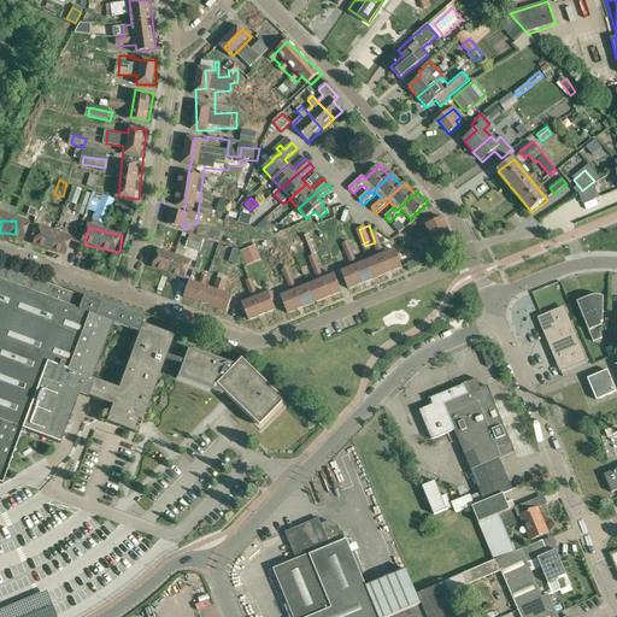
[(70,254),(74,244),(40,233),(36,244),(70,254)]
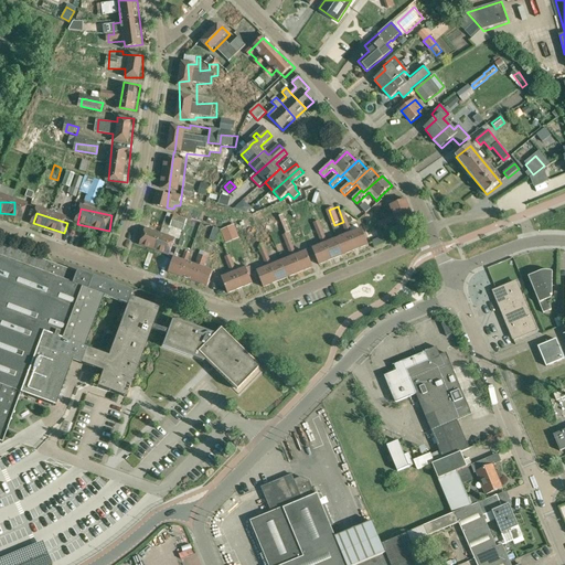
[(188,231),(189,223),(174,221),(173,228),(188,231)]
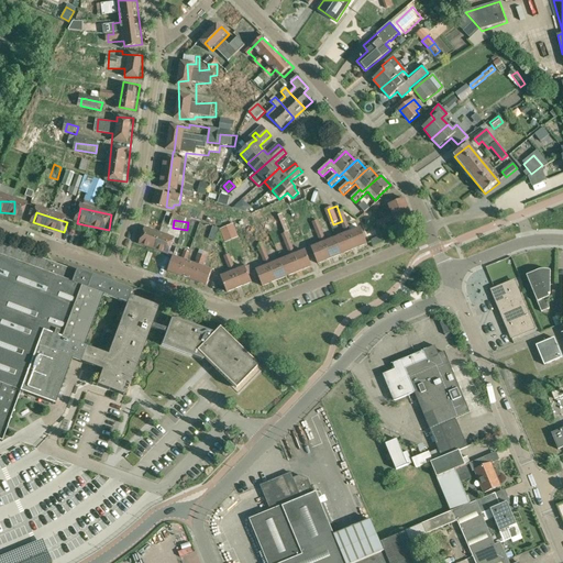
[(239,224),(223,228),(225,242),(241,239),(239,224)]
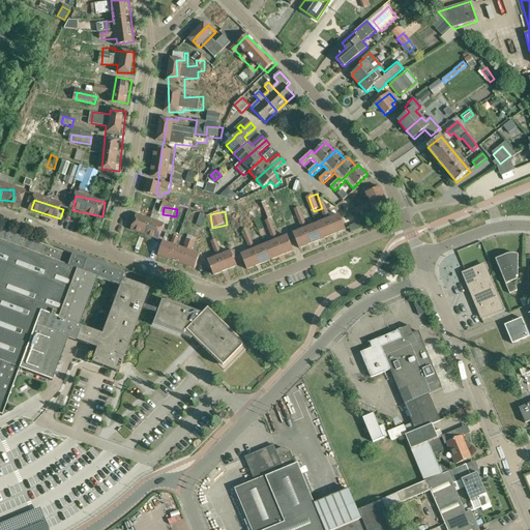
[(201,224),(207,225),(210,215),(204,213),(201,224)]
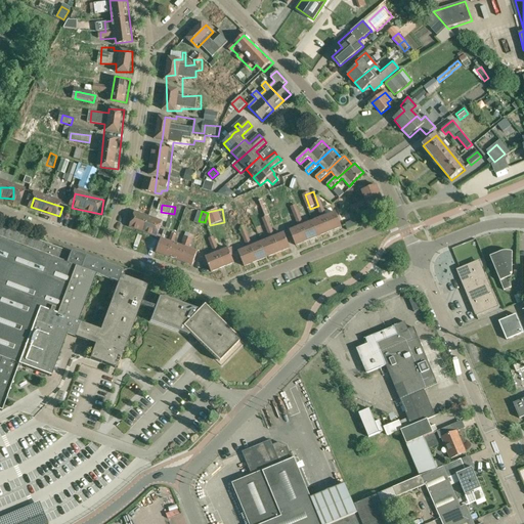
[(131,229),(161,236),(166,218),(159,217),(158,222),(134,216),(131,229)]
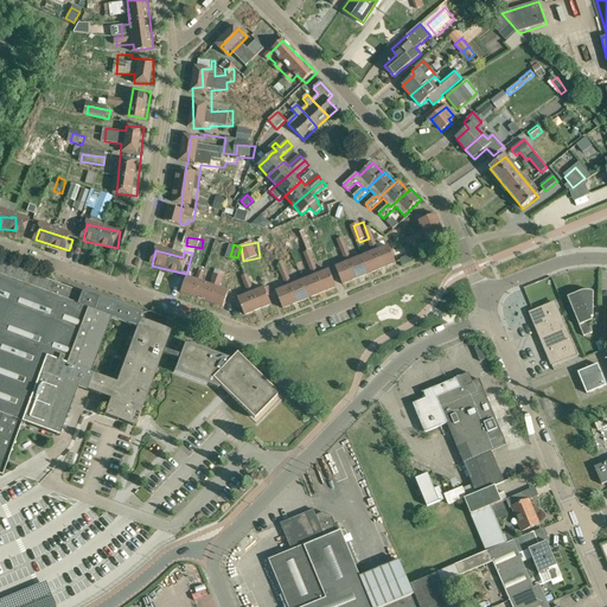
[(334,274),(336,276),(282,296),(286,306),(401,264),(396,251),(334,274)]
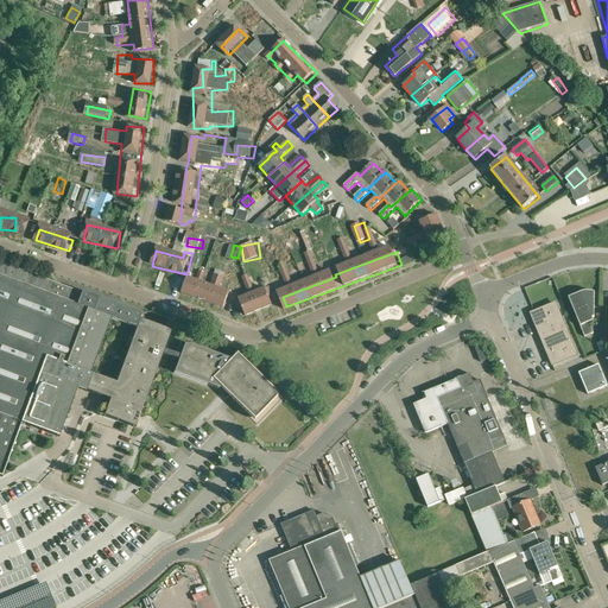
[(0,476),(1,477),(21,424),(58,437),(77,387),(111,399),(105,416),(134,428),(146,397),(145,397),(160,354),(178,360),(173,373),(219,390),(219,387),(253,420),(278,396),(236,354),(228,362),(229,360),(184,343),(179,356),(162,350),(169,333),(139,322),(141,314),(81,292),(81,293),(0,263),(0,476)]
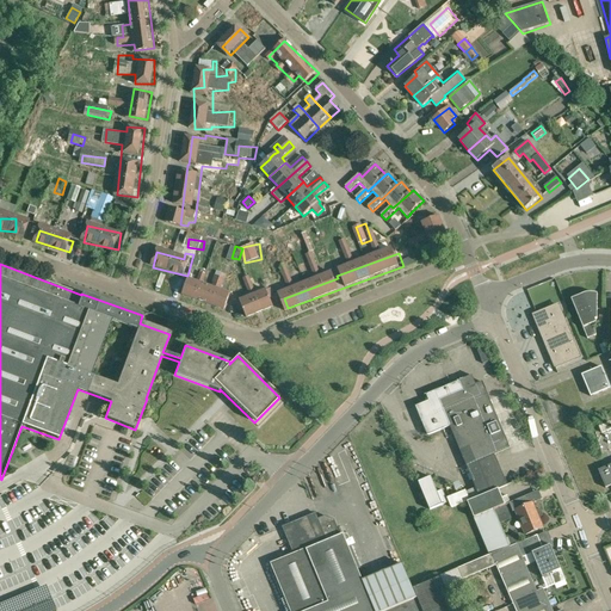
[(190,279),(185,296),(228,309),(236,283),(222,279),(220,288),(190,279)]
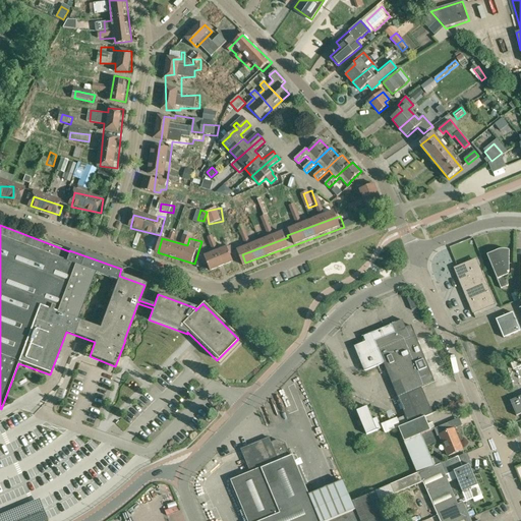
[(509,251),(504,250),(499,251),(487,255),(501,289),(509,286),(505,277),(509,276),(508,273),(509,272),(509,251)]
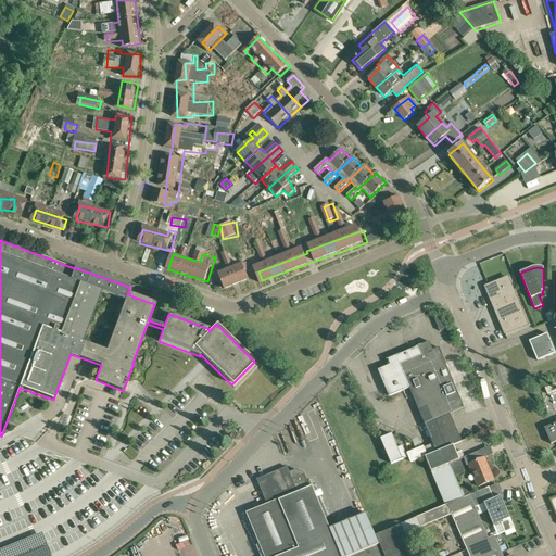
[(223,279),(227,289),(253,278),(249,268),(223,279)]
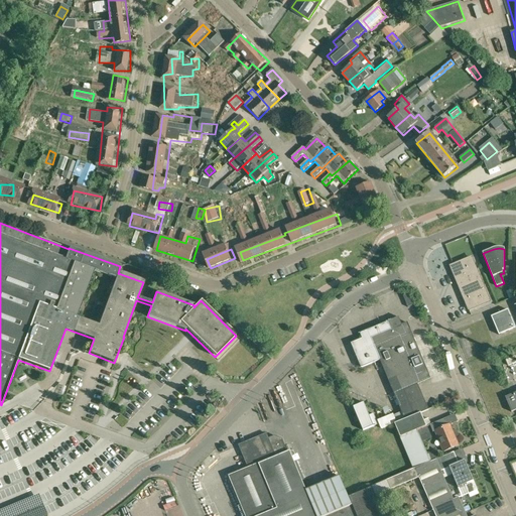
[(461,286),(463,291),(464,293),(462,294),(469,310),(490,301),(472,258),(450,266),(459,286),(461,286)]
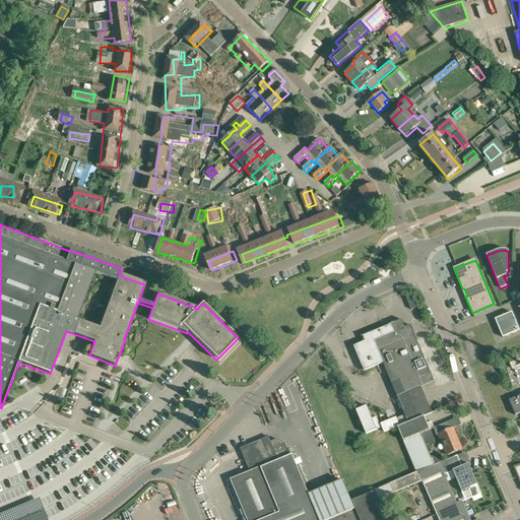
[(519,330),(512,312),(496,319),(503,337),(519,330)]
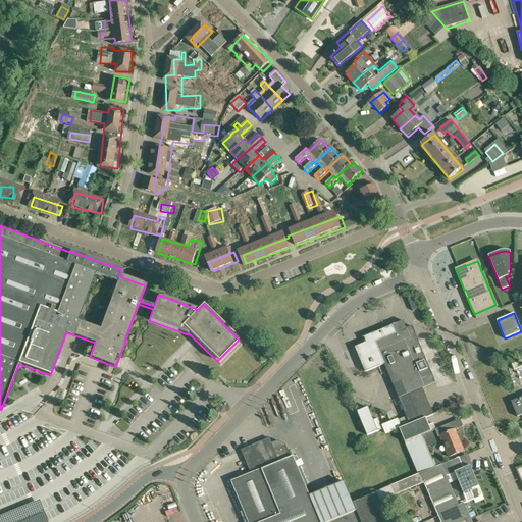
[(401,428),(425,418),(433,415),(422,388),(435,382),(412,326),(406,328),(403,321),(392,325),(364,337),(366,343),(355,348),(365,372),(384,364),(407,417),(398,420),(401,428)]
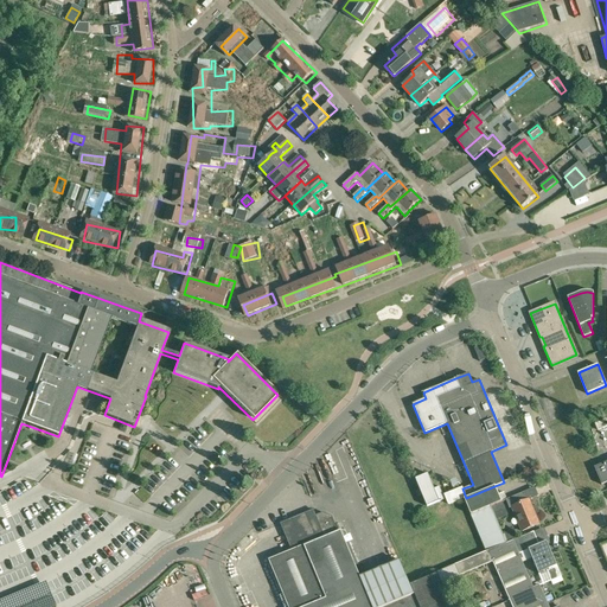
[(601,485),(606,483),(606,461),(594,467),(601,485)]
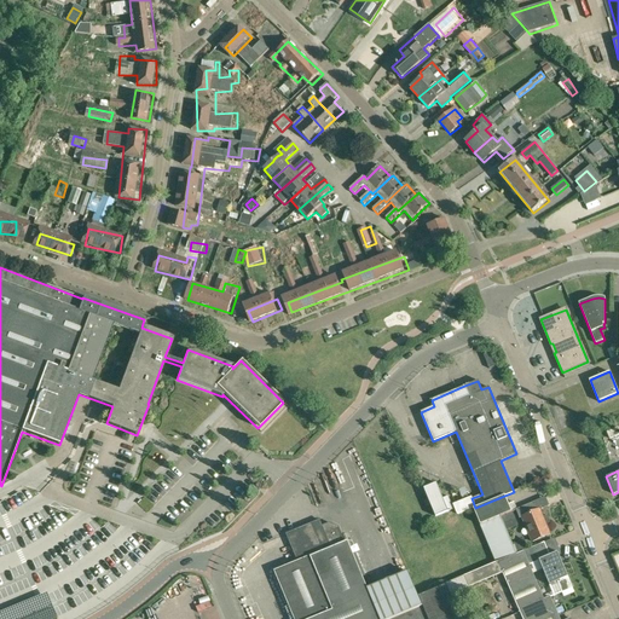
[(437,484),(424,489),(435,516),(453,509),(447,497),(443,499),(437,484)]
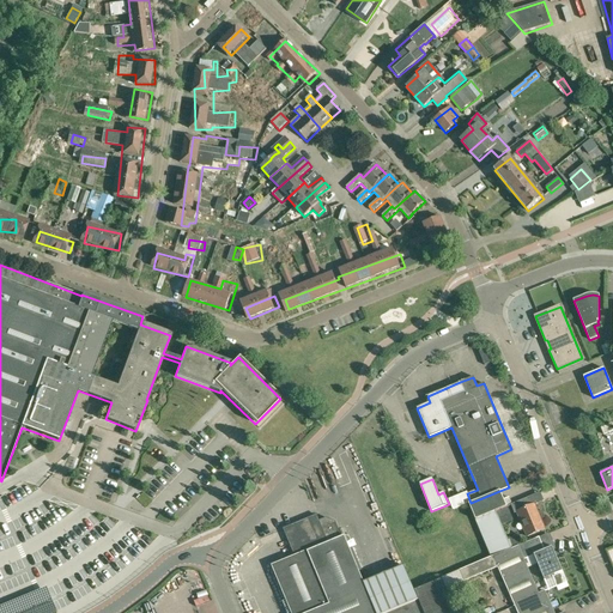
[(499,491),(471,503),(468,504),(475,520),(507,507),(499,491)]
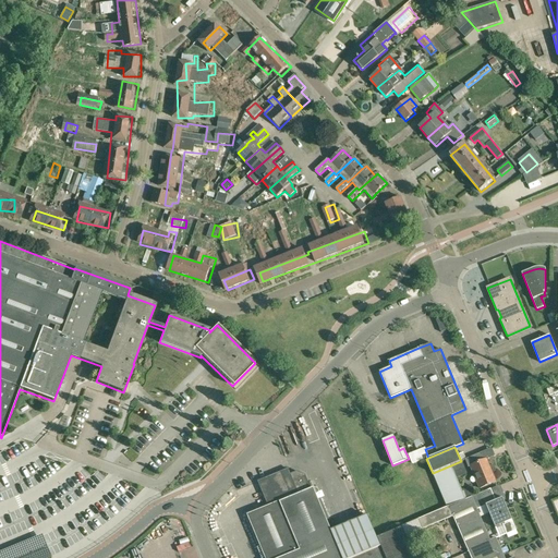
[(481,452),(461,461),(462,461),(464,460),(468,468),(471,466),(480,488),(496,482),(486,459),(484,460),(481,452)]
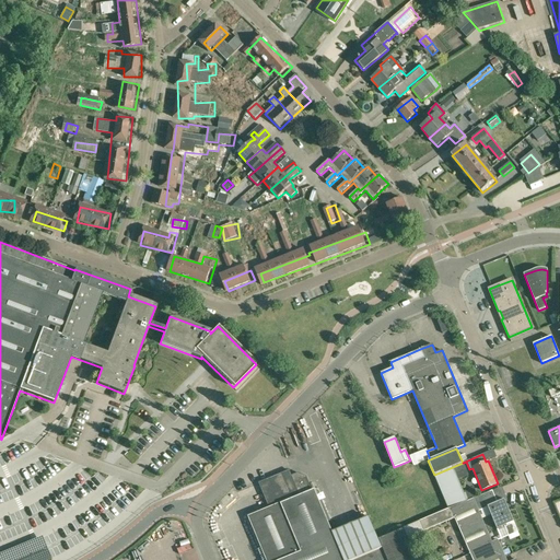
[(464,463),(463,463),(434,475),(448,510),(474,499),(477,497),(474,488),(463,492),(458,480),(469,476),(464,463)]
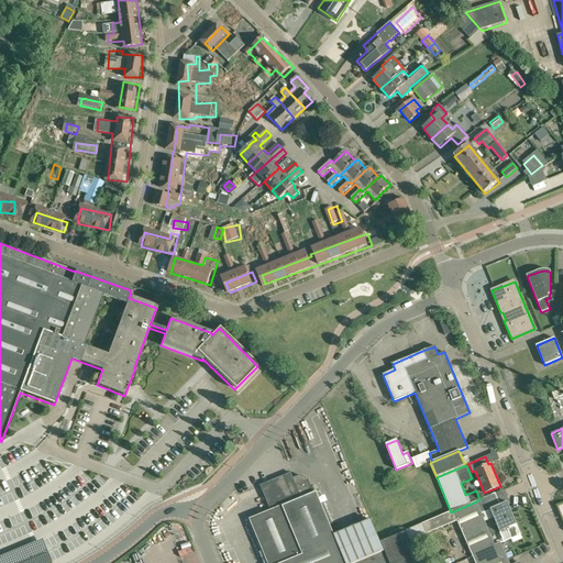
[(356,562),(384,552),(371,520),(334,536),(317,493),(313,494),(308,479),(300,476),(294,478),(291,473),(261,485),(271,510),(250,519),(267,562),(356,562)]
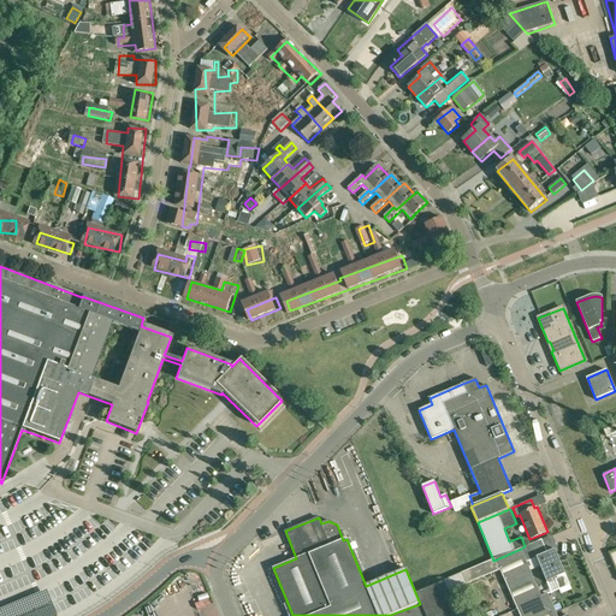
[(525,546),(521,549),(526,562),(533,560),(532,556),(545,550),(542,540),(525,546)]
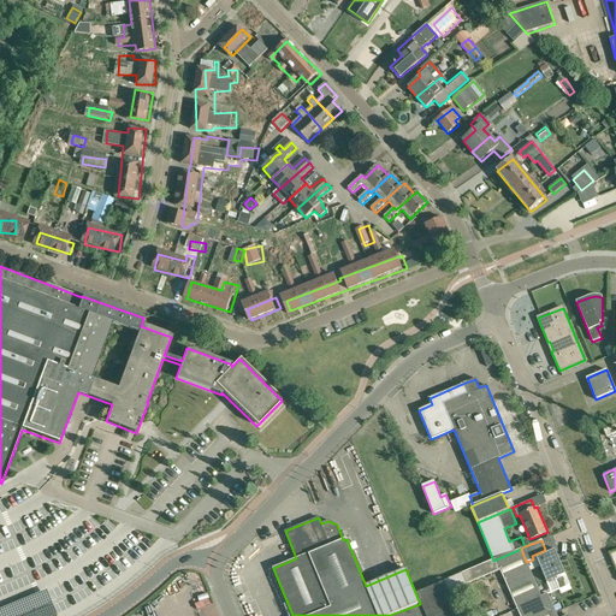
[(521,549),(493,561),(462,574),(467,586),(502,572),(520,615),(568,615),(567,615),(556,615),(548,594),(540,597),(526,562),(521,549)]
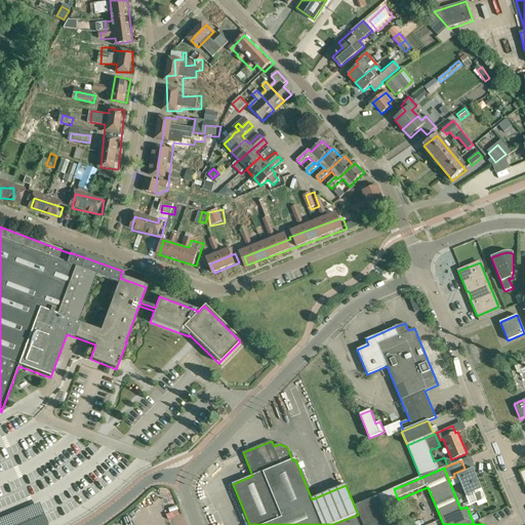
[(470,470),(457,475),(466,496),(473,493),(477,502),(485,499),(476,477),(474,478),(470,470)]
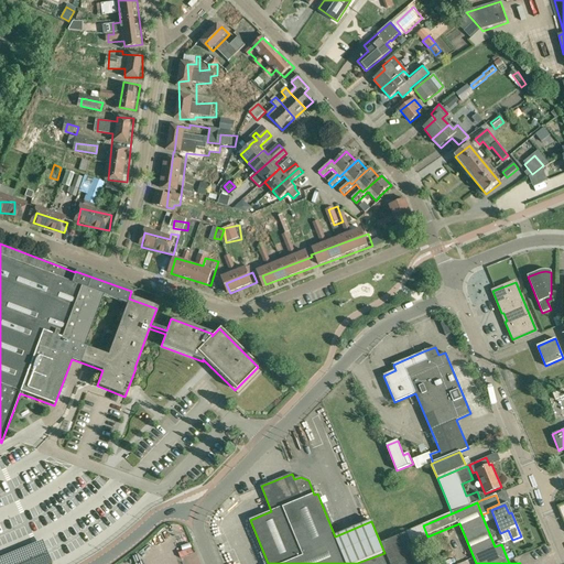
[(52,563),(42,539),(0,556),(0,563),(52,563)]
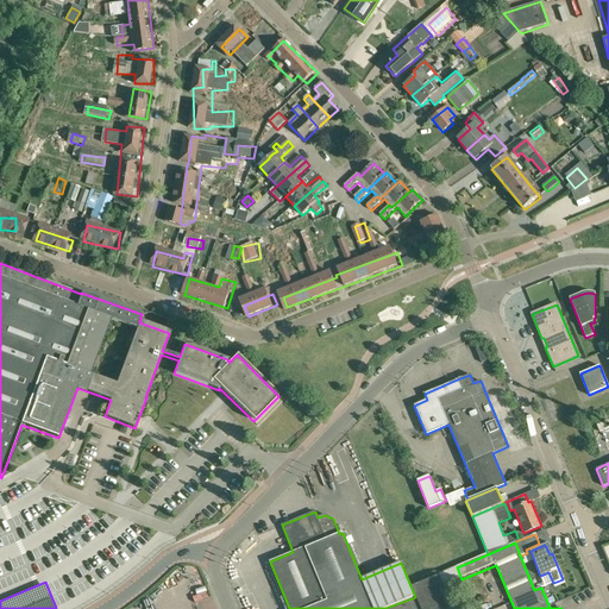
[(420,608),(415,597),(385,608),(420,608)]
